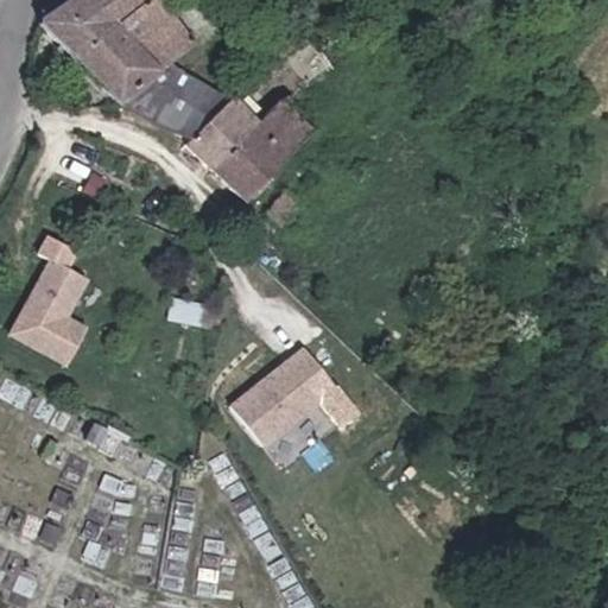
[(62,0),(36,20),(105,95),(181,139),(227,99),(164,64),(191,44),(154,0),(62,0)]
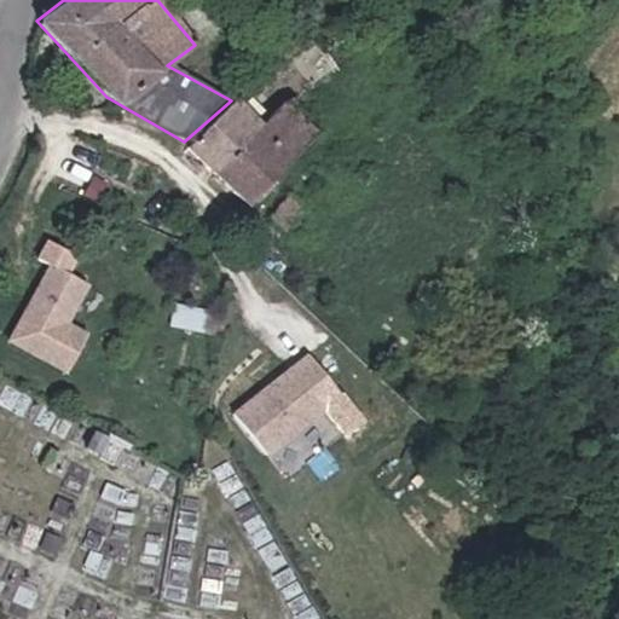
[(262,126),(212,171),(247,203),(333,119),(305,92),(262,126)]
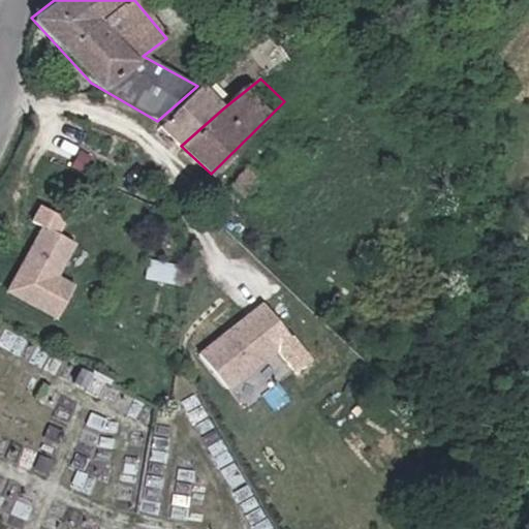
[(197,86),(157,121),(181,146),(224,107),(197,86)]
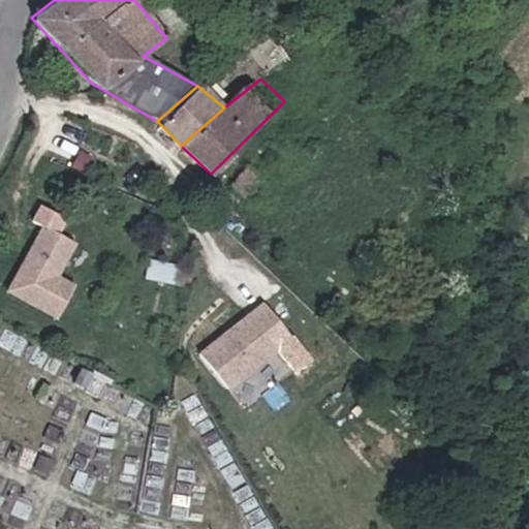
[(31,220),(41,226),(5,289),(58,318),(78,283),(61,273),(79,241),(61,231),(68,218),(40,203),(31,220)]
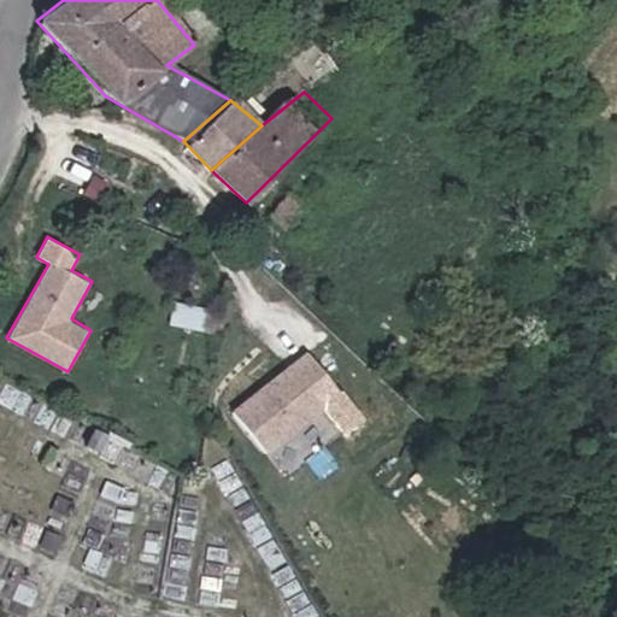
[(209,299),(187,293),(181,310),(203,316),(209,299)]
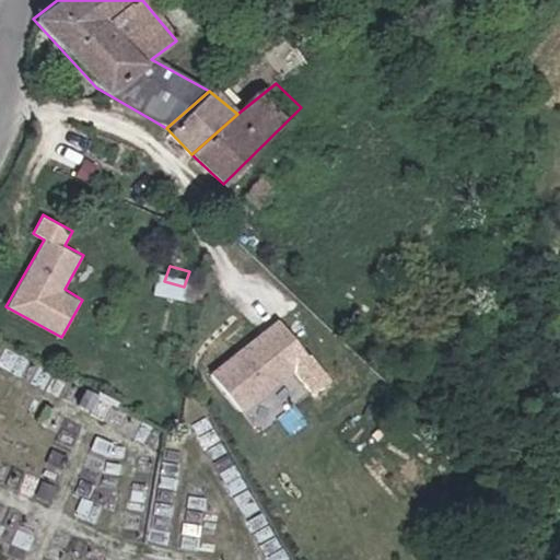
[(279,315),(212,370),(247,411),(313,357),(279,315)]
